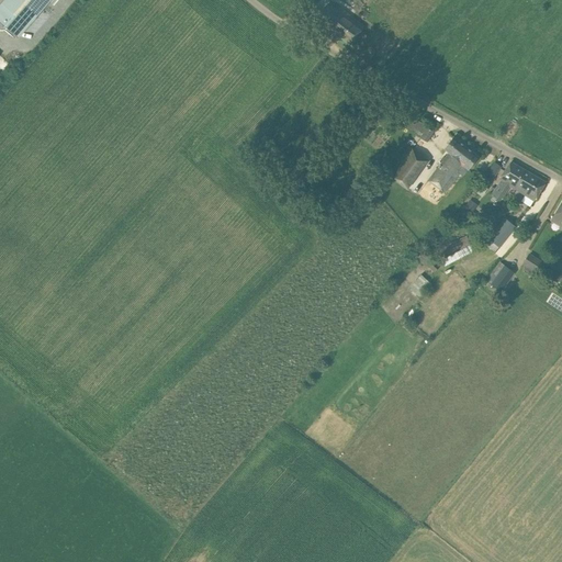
[(4,0),(0,6),(0,21),(19,37),(51,0),(4,0)]
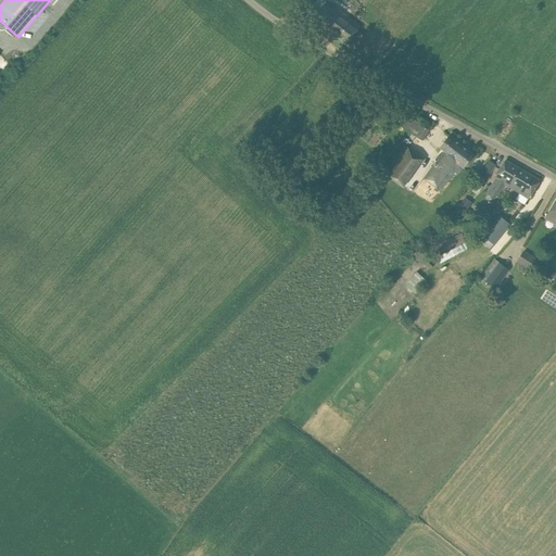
[(327,1),(319,11),(313,20),(346,45),(361,26),(327,1)]
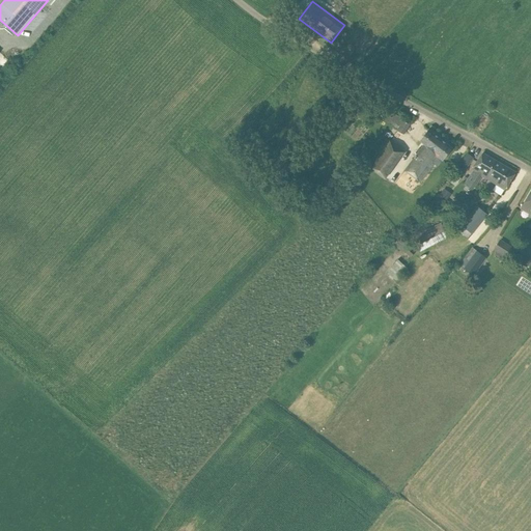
[(389,114),(387,119),(397,124),(399,118),(389,114)]
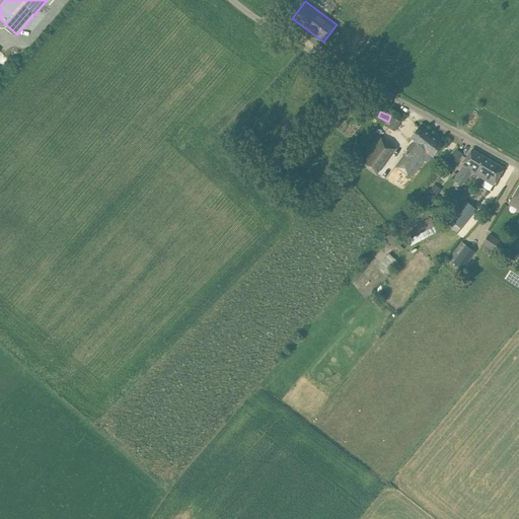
[(388,128),(395,132),(401,122),(395,118),(388,128)]
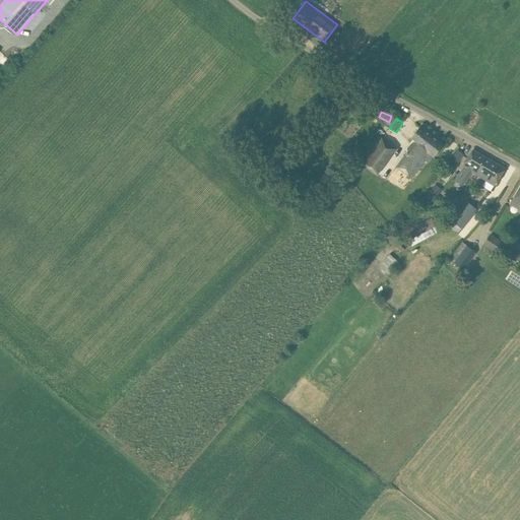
[(396,168),(393,172),(400,177),(396,183),(404,188),(411,179),(425,160),(428,164),(435,155),(443,144),(419,126),(413,134),(410,138),(415,141),(395,167),(396,168)]
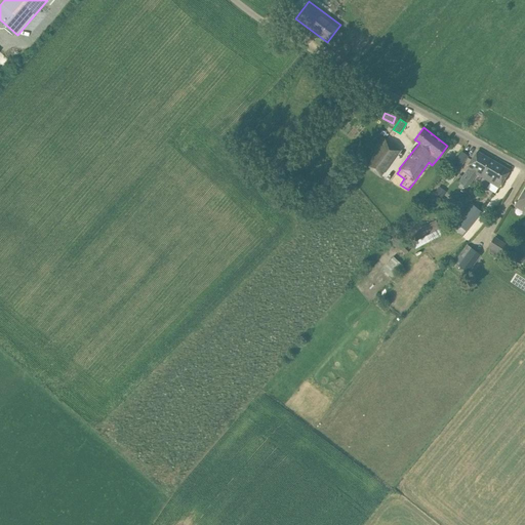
[(381,137),(363,164),(380,176),(399,151),(381,137)]
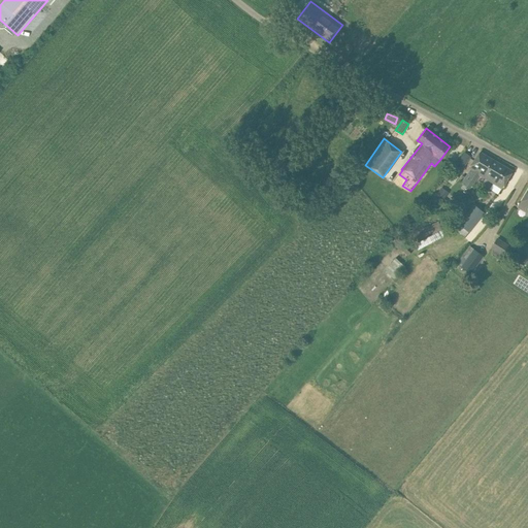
[(453,168),(461,171),(468,155),(461,151),(453,168)]
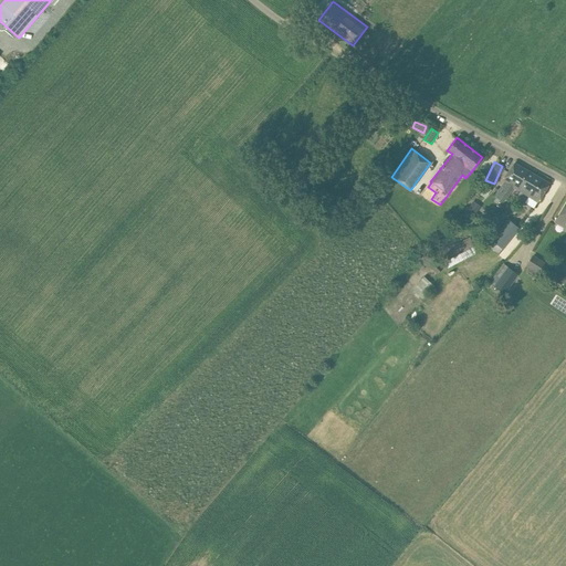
[(505,181),(494,196),(504,202),(515,187),(517,189),(530,171),(527,170),(515,164),(503,180),(505,181)]
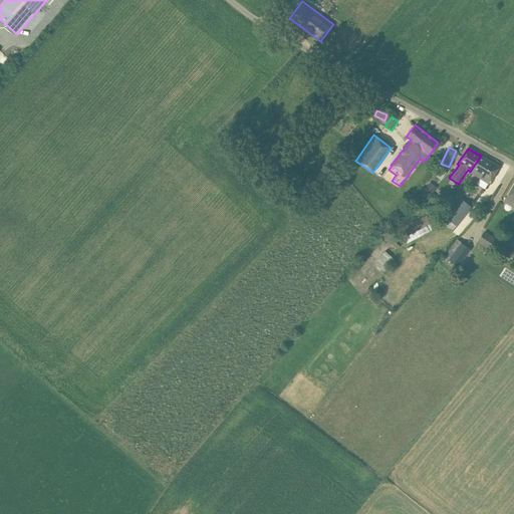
[(481,156),(470,172),(482,180),(489,184),(499,167),(481,156)]
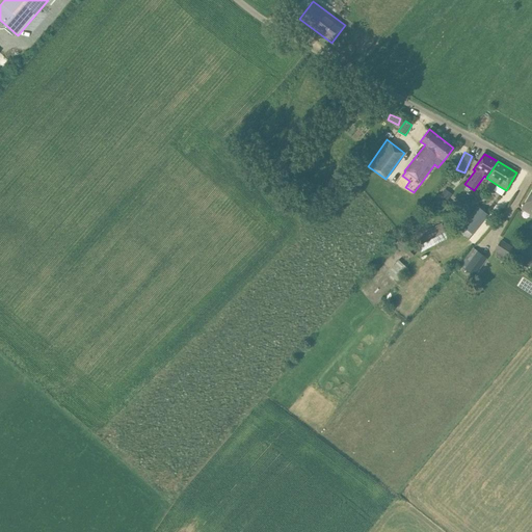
[(445,189),(441,195),(447,200),(451,193),(445,189)]
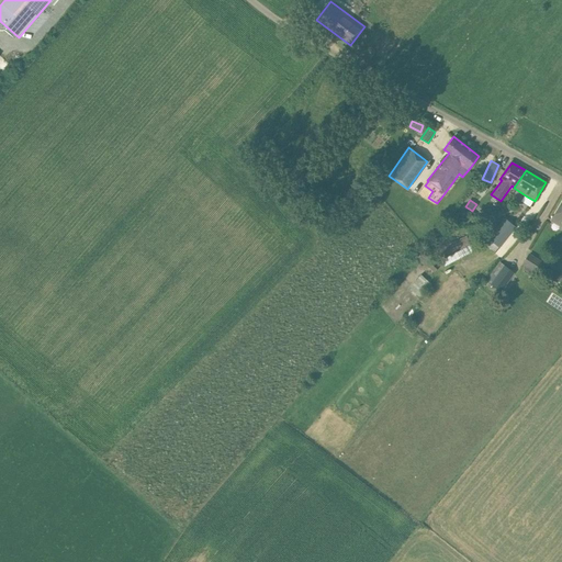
[(561,202),(560,206),(551,221),(561,226),(561,202)]
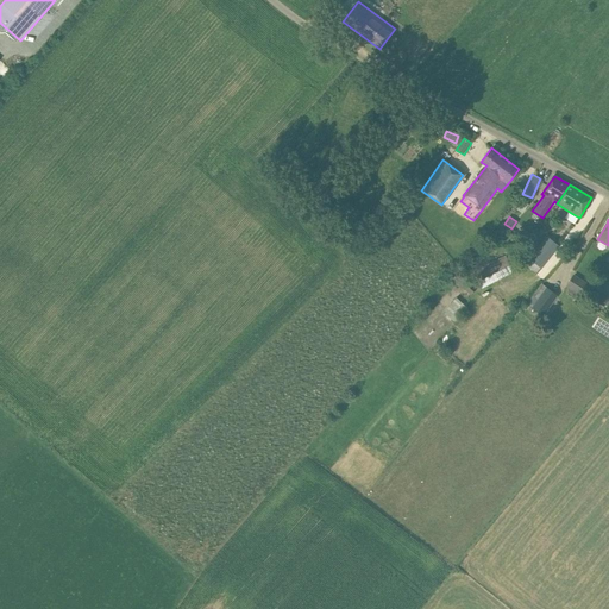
[(547,237),(531,258),(541,267),(558,246),(547,237)]
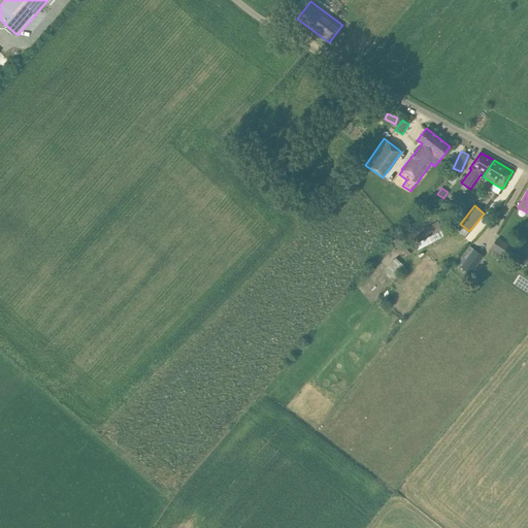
[(409,232),(415,248),(439,240),(435,225),(409,232)]
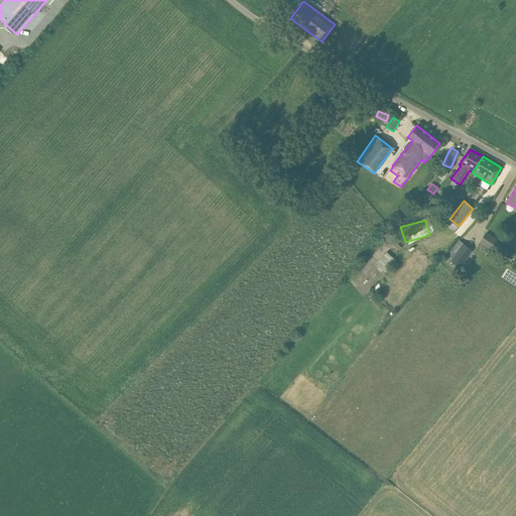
[(493,251),(499,241),(487,234),(481,243),(482,244),(480,247),(491,253),(492,250),(493,251)]
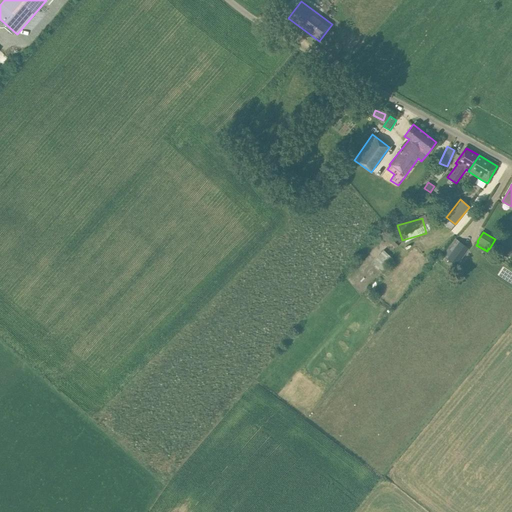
[(469,248),(455,238),(442,255),(456,265),(469,248)]
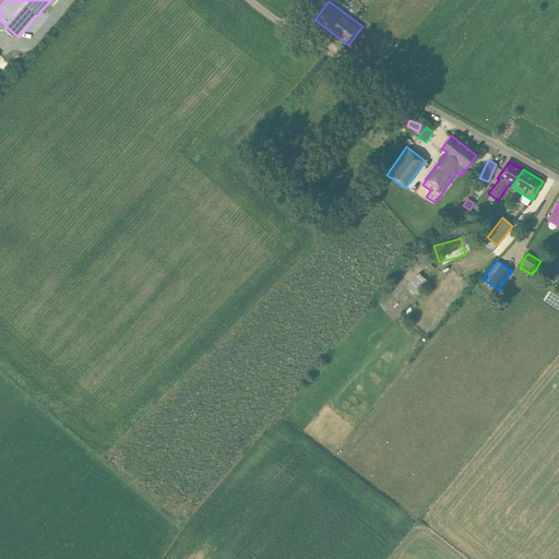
[(418,273),(406,286),(417,296),(429,283),(418,273)]
